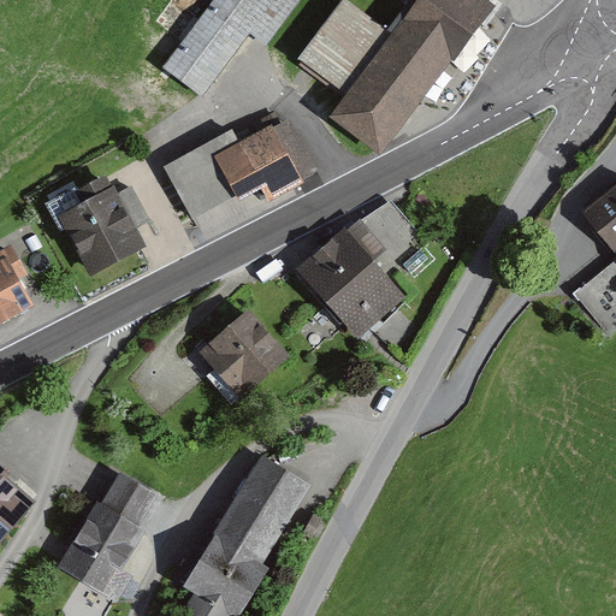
[(261,41),(291,1),(290,0),(212,0),(161,67),(195,93),(244,29),(261,41)]
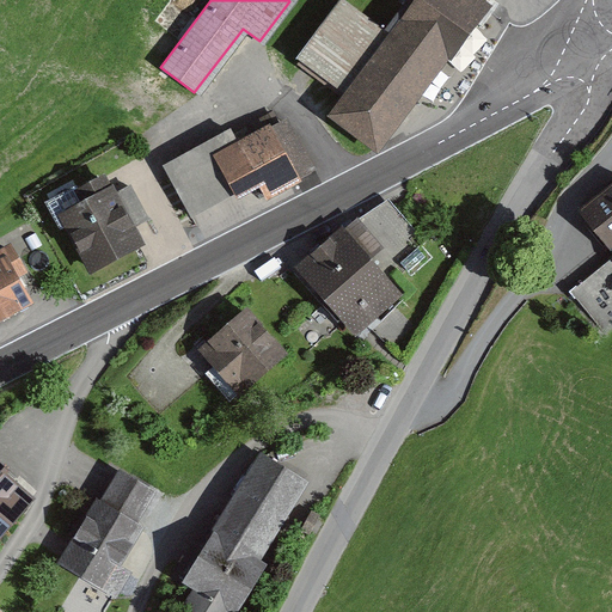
[(407,0),(392,20),(442,57),(484,0),(407,0)]
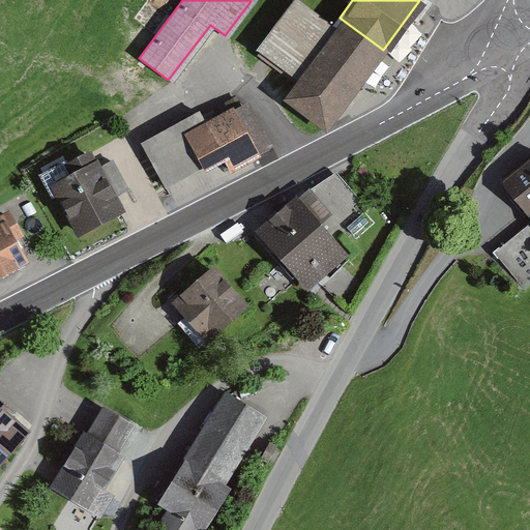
[(258,53),(298,83),(335,33),(295,3),(258,53)]
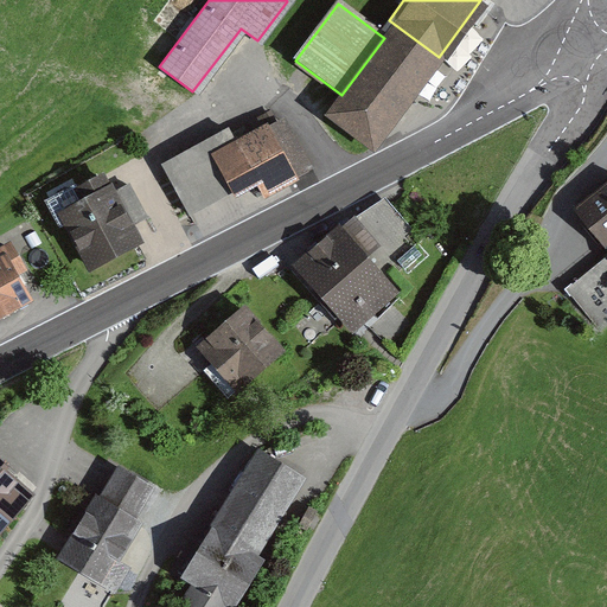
[(382,117),(390,122),(439,57),(389,20),(381,31),(387,36),(384,38),(342,95),(326,115),(363,142),(382,117)]
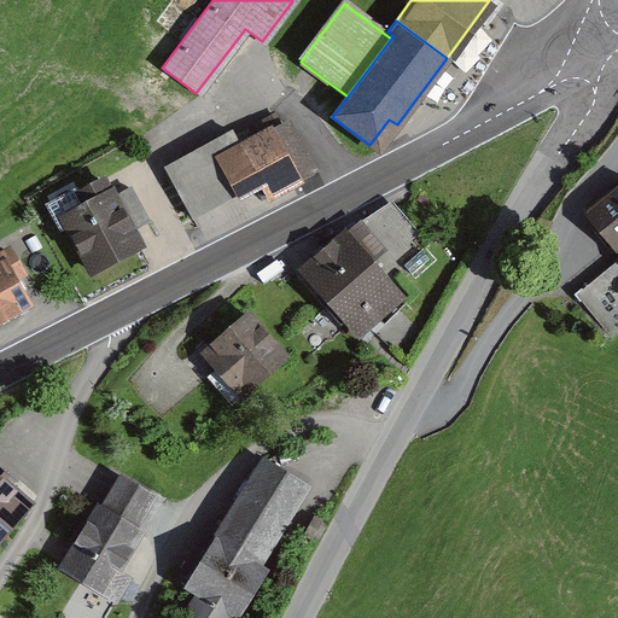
[(264,198),(312,173),(295,140),(278,150),(268,132),(238,147),(234,143),(168,179),(188,217),(256,181),(264,198)]
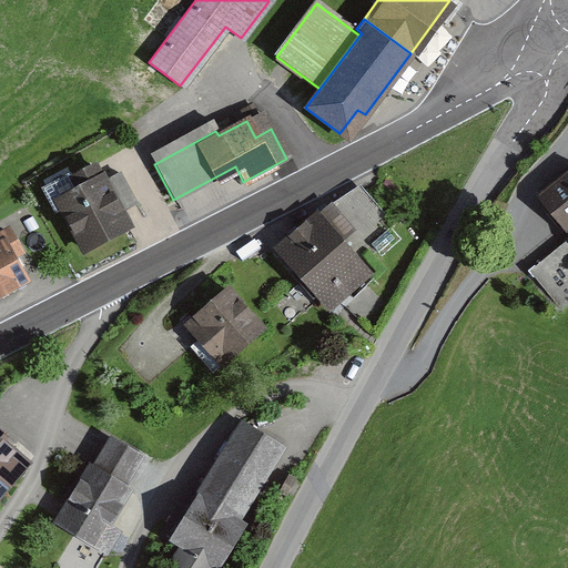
[(124,224),(117,211),(133,202),(118,173),(101,182),(92,166),(50,190),(81,247),(124,224)]
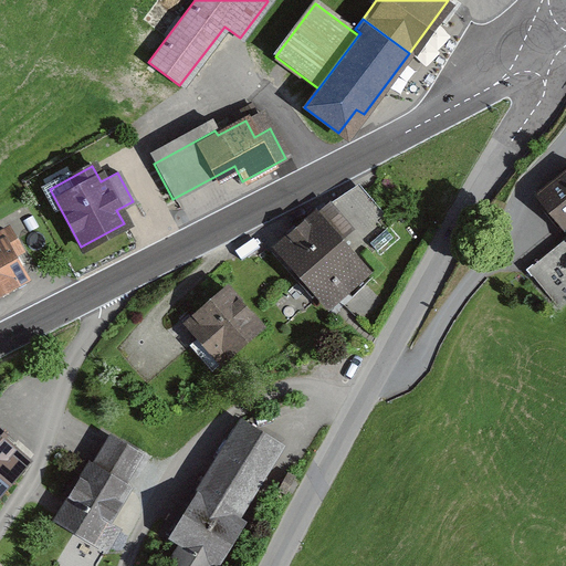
[(565,168),(536,194),(565,229),(565,243),(528,274),(556,308),(558,310),(565,303),(565,168)]
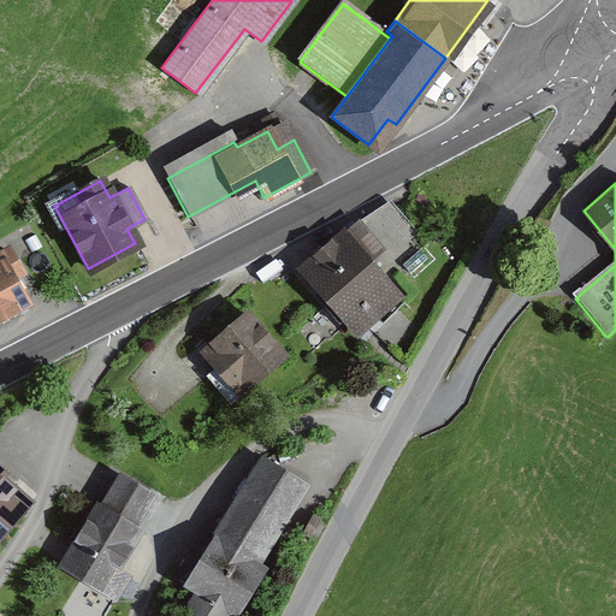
[(396,296),(380,278),(424,241),(406,221),(395,208),(375,224),(359,231),(353,224),(341,232),(298,267),(355,331),(360,326),(396,296)]
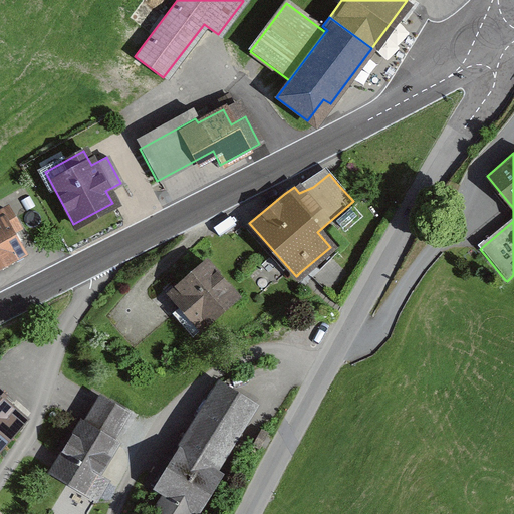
[(0,266),(21,254),(9,233),(15,229),(4,209),(0,210),(0,266)]
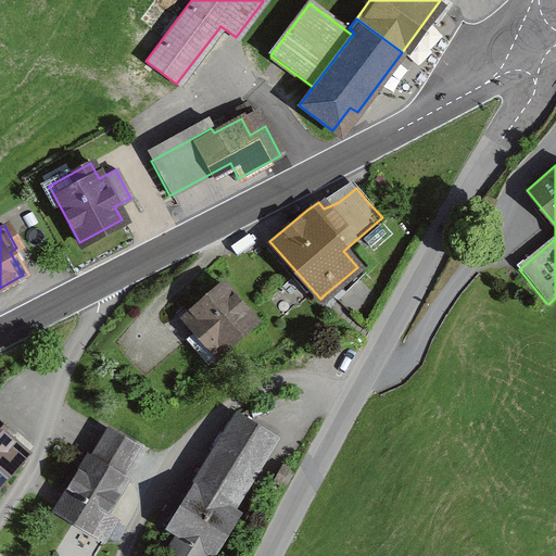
[(205,364),(253,321),(220,285),(181,318),(199,339),(190,346),(205,364)]
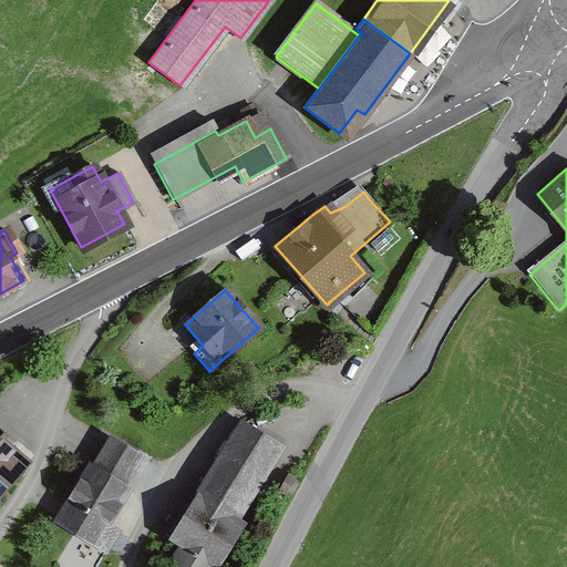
[(196,495),(233,517),(276,449),(239,426),(196,495)]
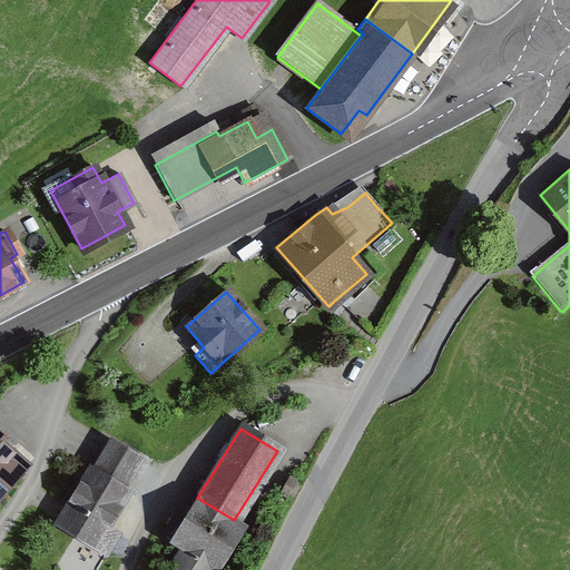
[(95,544),(126,491),(120,488),(138,459),(109,441),(91,470),(88,468),(56,521),(95,544)]
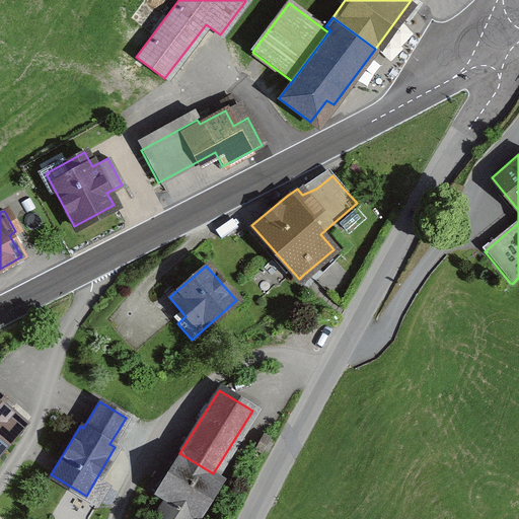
[(0,449),(22,424),(0,403),(0,449)]
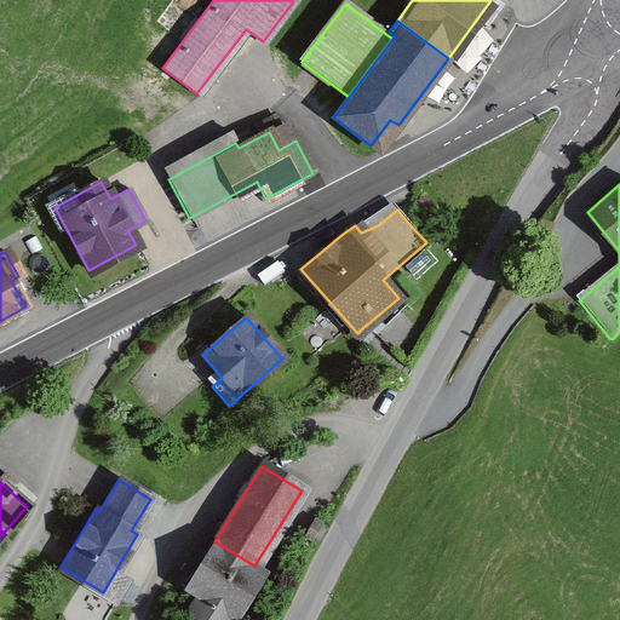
[(254,566),(214,541),(185,587),(197,596),(187,613),(197,619),(227,619),(230,615),(231,616),(260,570),(254,566)]
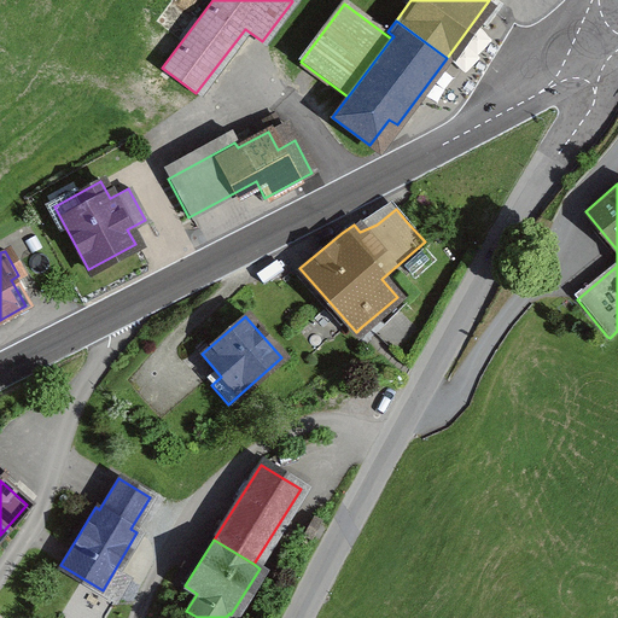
All buildings are outlined.
